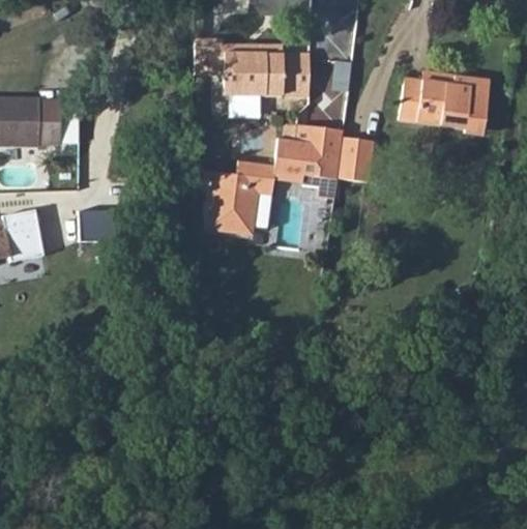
[(250,45),(225,45),(224,94),(306,96),(309,52),(283,52),(250,52),(250,45)]
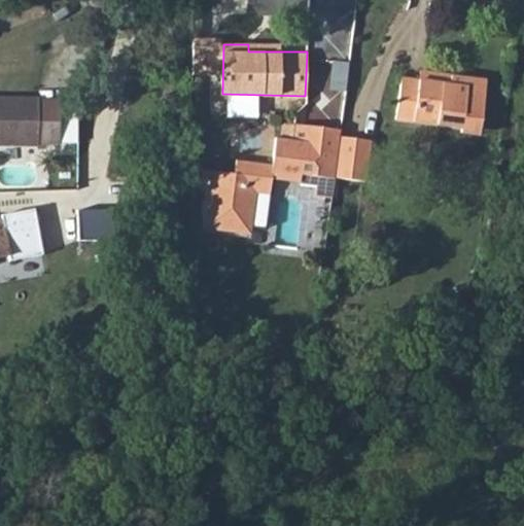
[(419,79),(451,83),(452,75),(421,70),(419,79)]
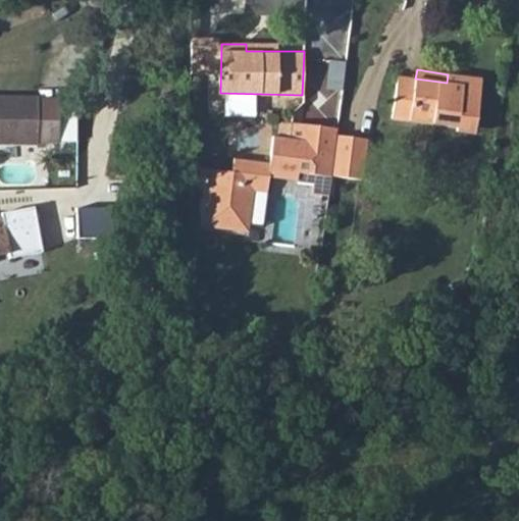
[(415,79),(400,75),(394,116),(474,127),(481,79),(448,74),(447,83),(415,79)]
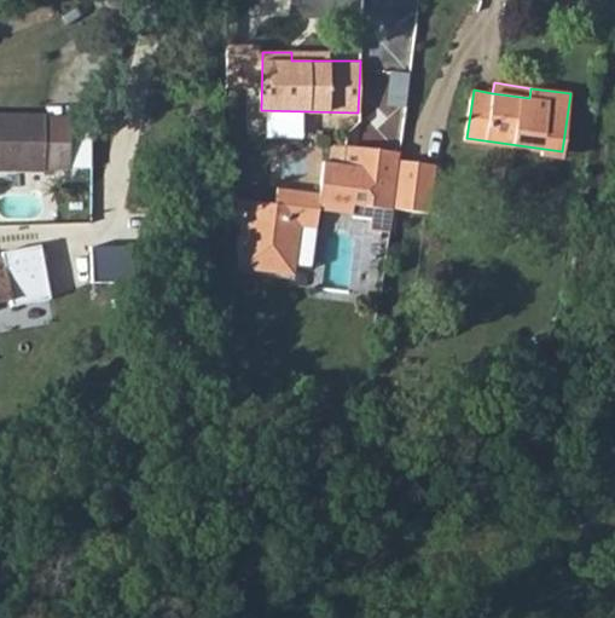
[(48,115),(0,114),(0,168),(48,169),(48,115)]
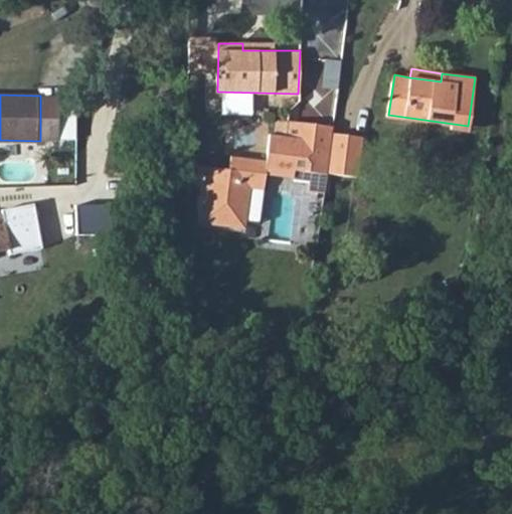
[(40,96),(40,141),(59,140),(60,97),(40,96)]
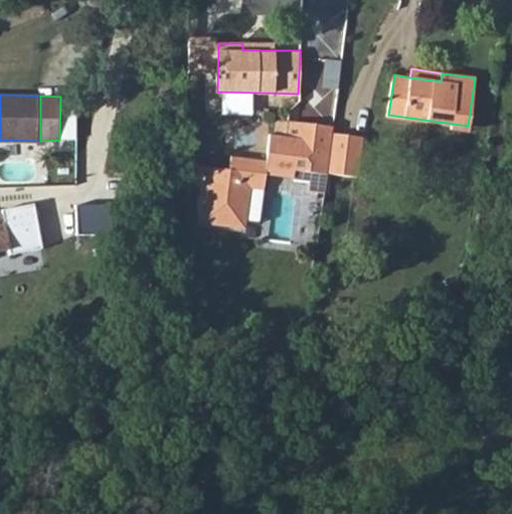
[(318,172),(326,126),(294,122),(293,126),(283,125),(282,135),(267,134),(265,157),(229,155),(228,169),(203,167),(203,176),(200,221),(241,225),(245,184),(257,186),(263,181),(264,171),(286,174),(292,168),(318,172)]
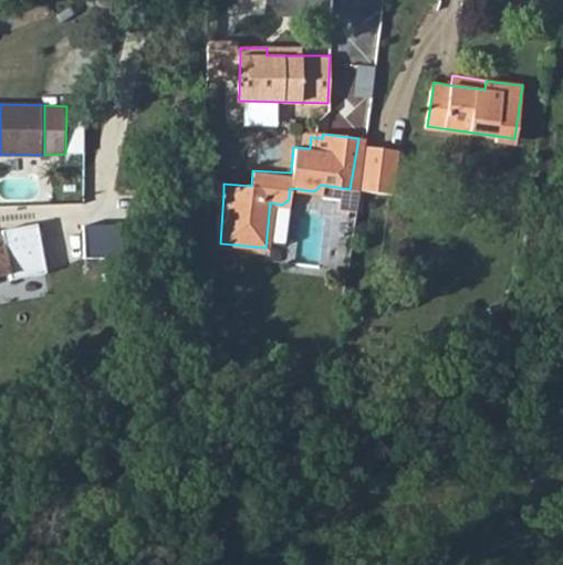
[(346,210),(351,211),(354,189),(354,186),(361,143),(362,138),(358,138),(350,189),(348,197),(346,210)]
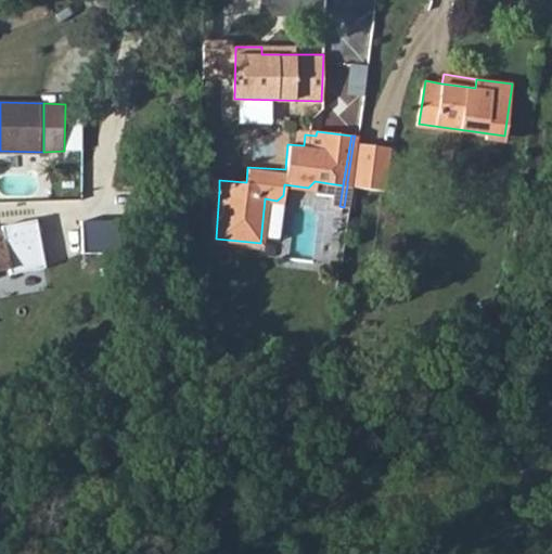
[(385,145),(354,140),(347,182),(379,188),(385,145)]
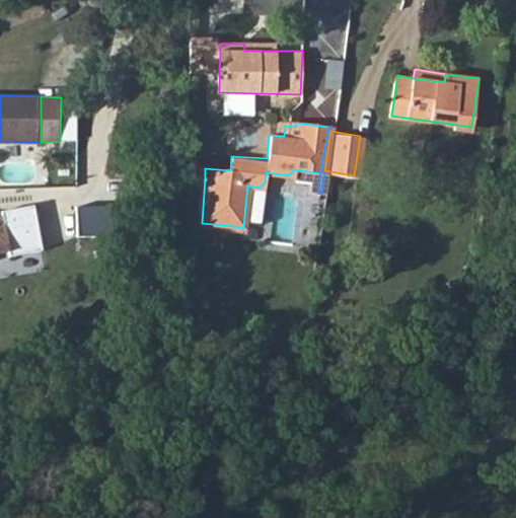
[(188,175),(205,177),(205,168),(188,167),(188,175)]
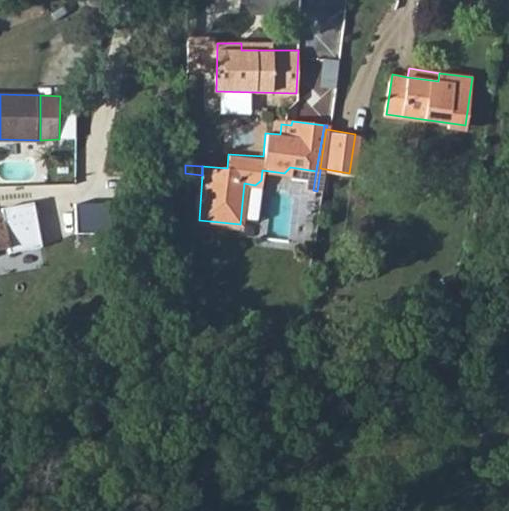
[(301,188),(313,190),(315,178),(303,176),(301,188)]
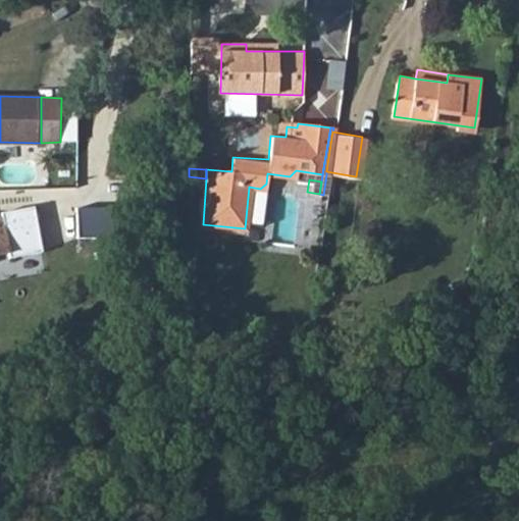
[(0,254),(11,252),(12,258),(46,252),(37,206),(4,212),(4,217),(0,217),(0,254)]
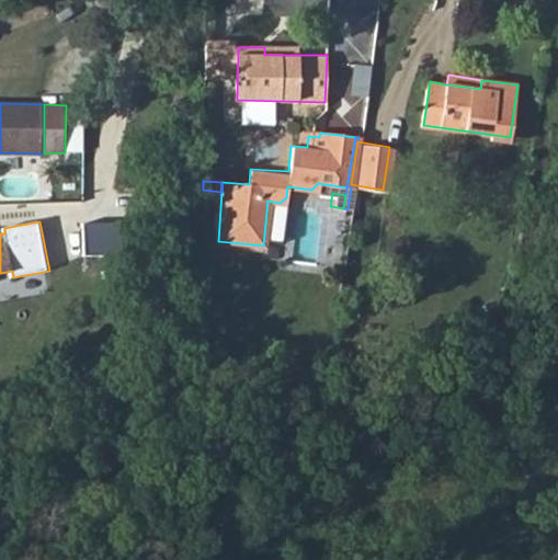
[(86,255),(127,253),(125,221),(84,223),(86,255)]
